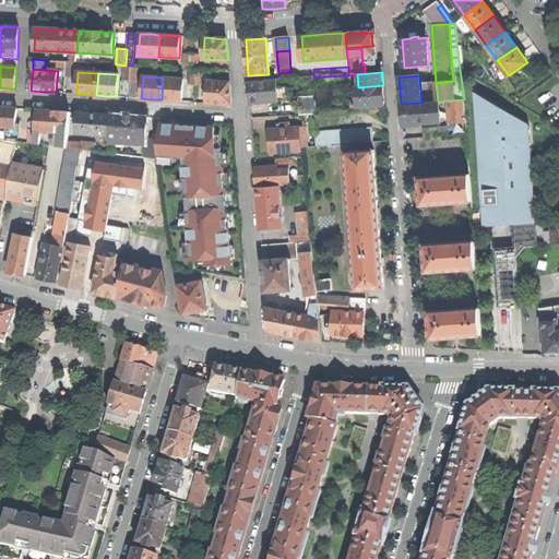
[(294,85),(308,84),(308,76),(293,78),(294,85)]
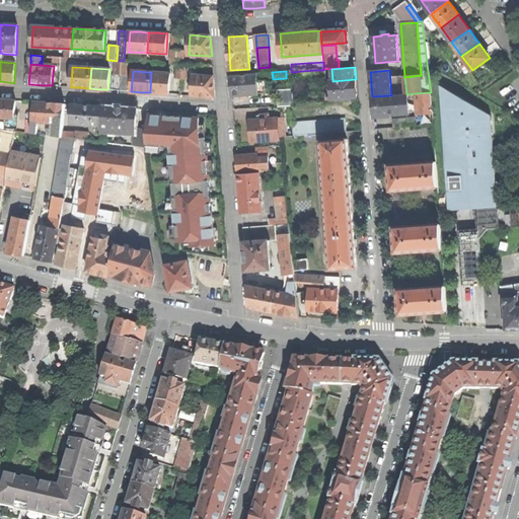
[(170,74),(151,72),(150,92),(159,93),(169,94),(170,74)]
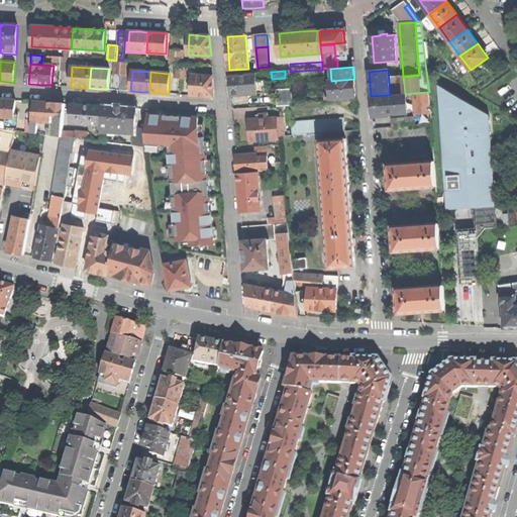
[(119,90),(120,75),(115,74),(112,76),(111,89),(119,90)]
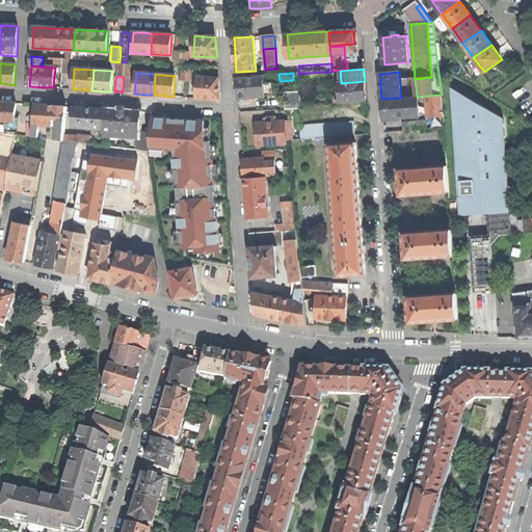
[(131,94),(132,79),(130,77),(124,77),(123,92),(131,94)]
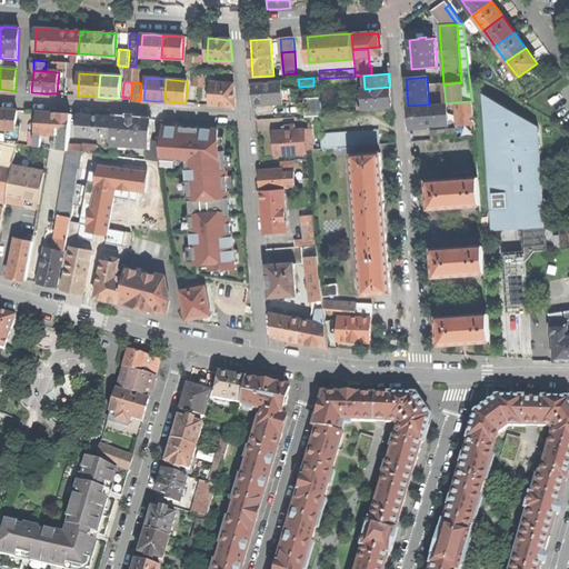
[(211,98),(210,105),(236,107),(235,97),(233,85),(213,82),(211,82),(211,86),(211,98)]
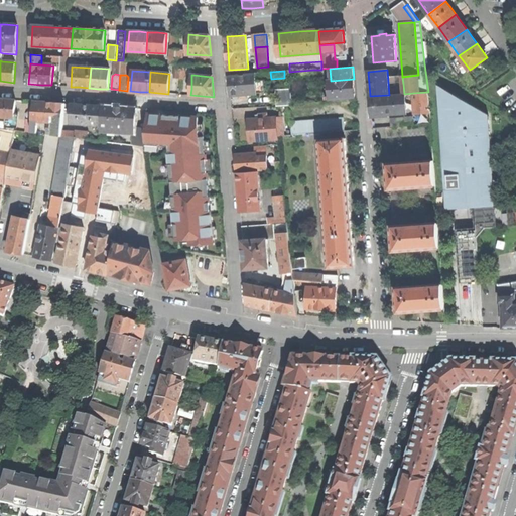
[(231,87),(231,96),(239,95),(247,95),(257,94),(255,75),(230,77),(231,87)]
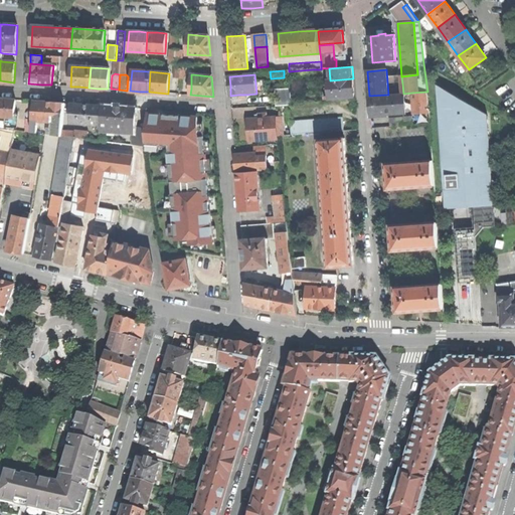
[(353,78),(330,80),(327,80),(329,97),(329,100),(355,97),(353,80),(353,78)]
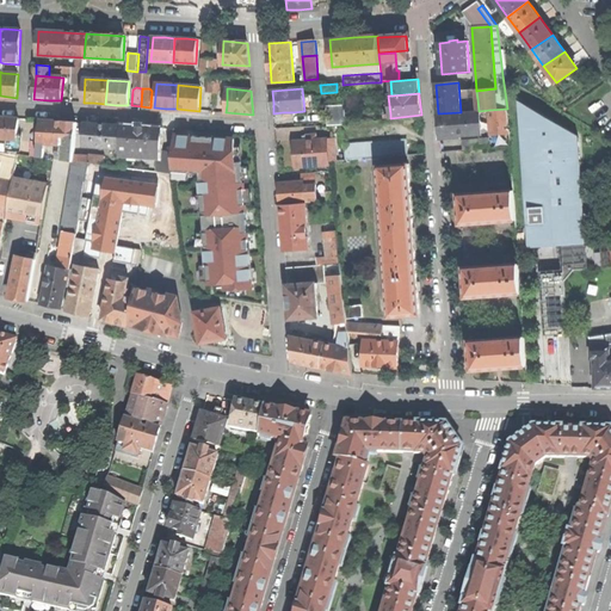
[(565,282),(574,271),(587,270),(579,136),(519,100),(529,240),(550,239),(562,239),(562,242),(565,272),(542,275),(547,331),(556,331),(568,329),(565,282)]
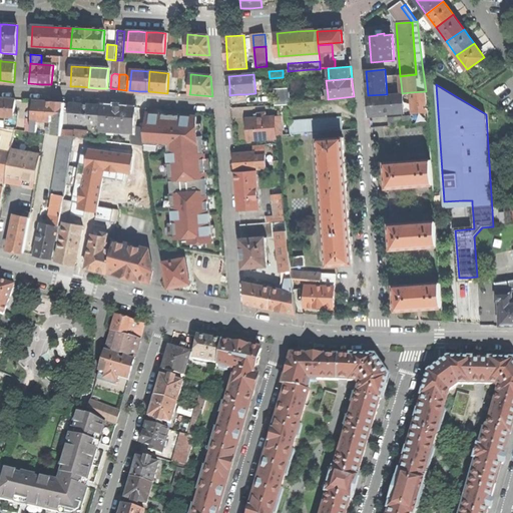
[(274,90),(276,106),(292,104),(290,88),(274,90)]
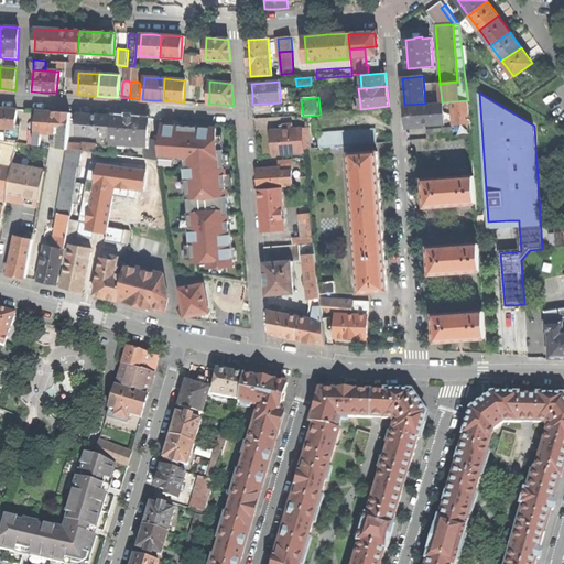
[(468,100),(452,101),(454,125),(470,122),(468,100)]
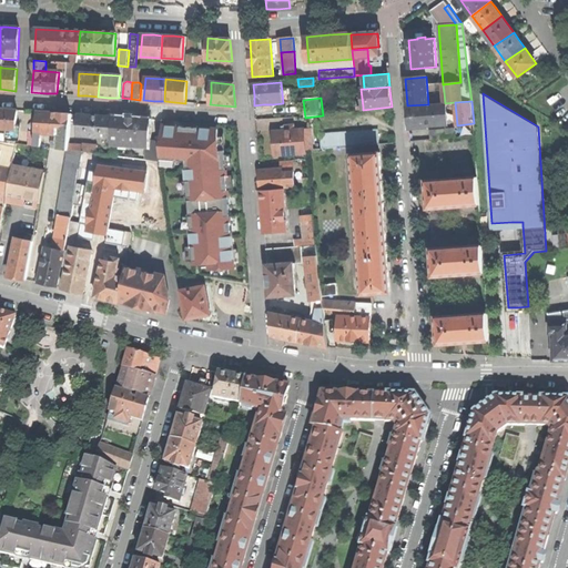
[(408,118),(409,128),(448,124),(446,104),(407,108),(408,118)]
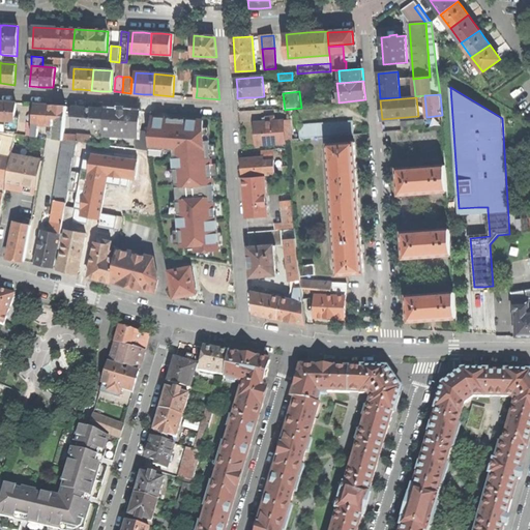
[(0,119),(7,120),(15,121),(17,104),(6,102),(0,101),(0,119)]
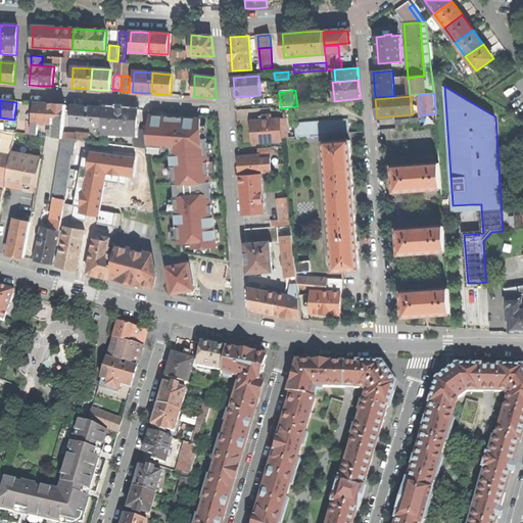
[(34,103),(33,123),(37,123),(56,125),(56,128),(55,131),(54,138),(63,139),(63,133),(65,105),(50,104),(34,103)]
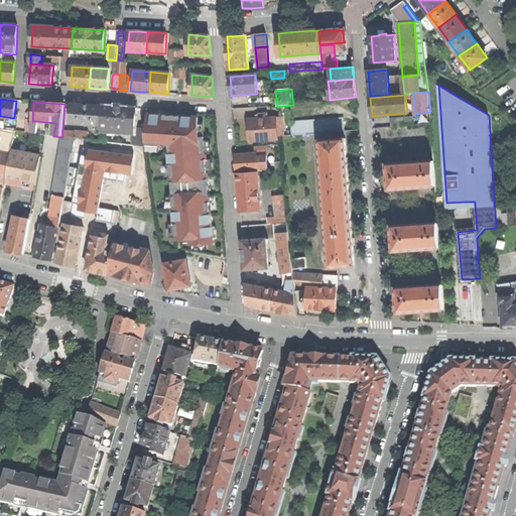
[(73,105),(71,123),(101,126),(102,107),(88,106),(73,105)]
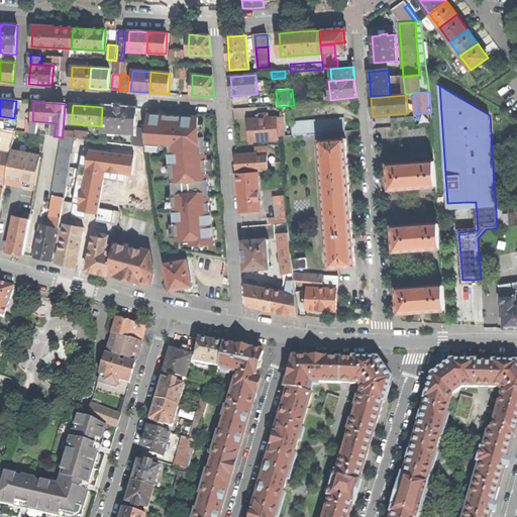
[(122,108),(102,107),(101,126),(101,131),(135,133),(136,109),(122,108)]
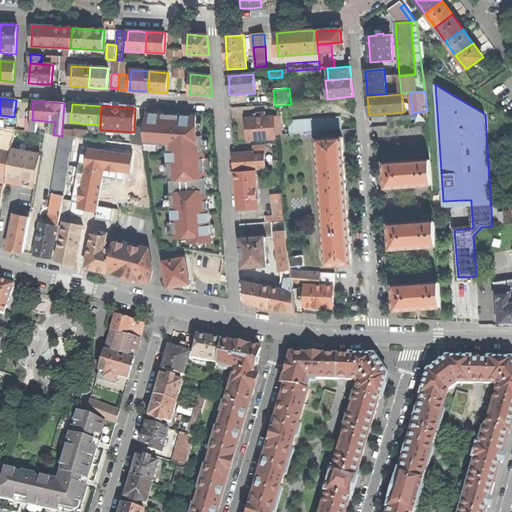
[(198,116),(146,113),(145,128),(144,146),(170,147),(176,241),(189,240),(189,244),(213,242),(207,172),(212,172),(210,139),(204,140),(204,137),(200,137),(198,116)]
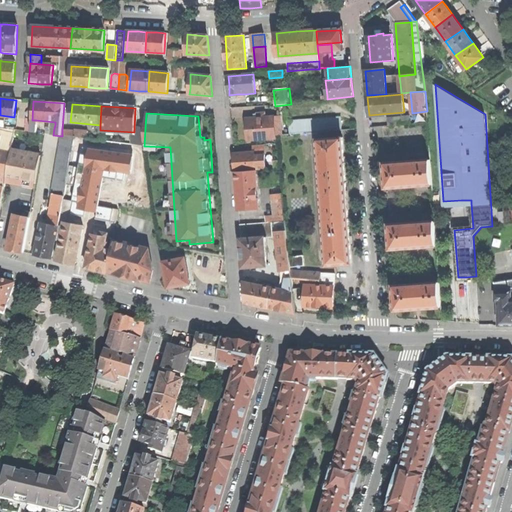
[(6,126),(17,127),(18,117),(14,117),(7,116),(6,126)]
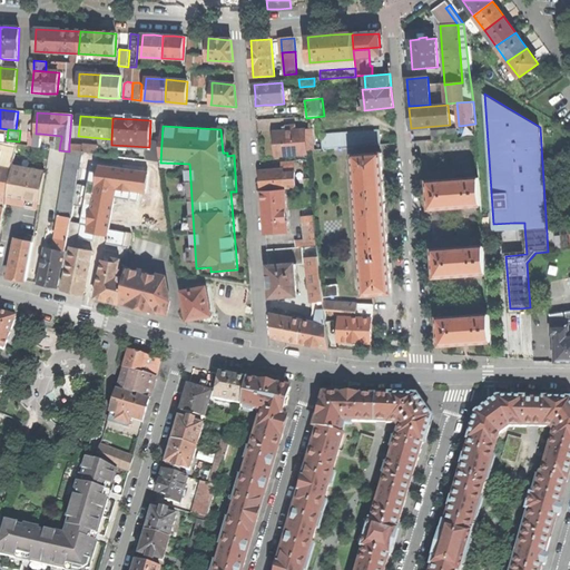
[(275,144),(276,156),(307,153),(306,150),(305,134),(305,129),(297,129),(286,130),(274,131),(275,144)]
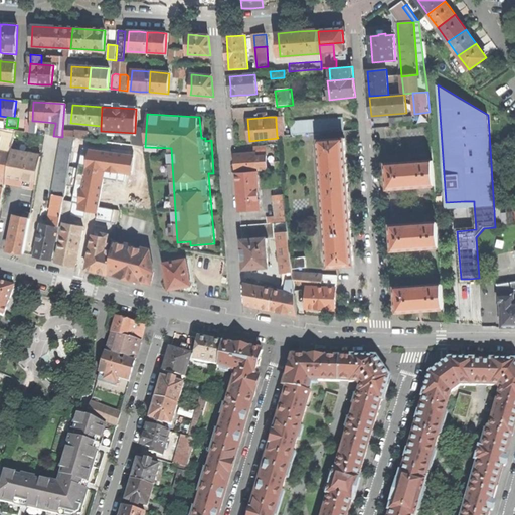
[(290,121),(291,134),(344,130),(343,117),(290,121)]
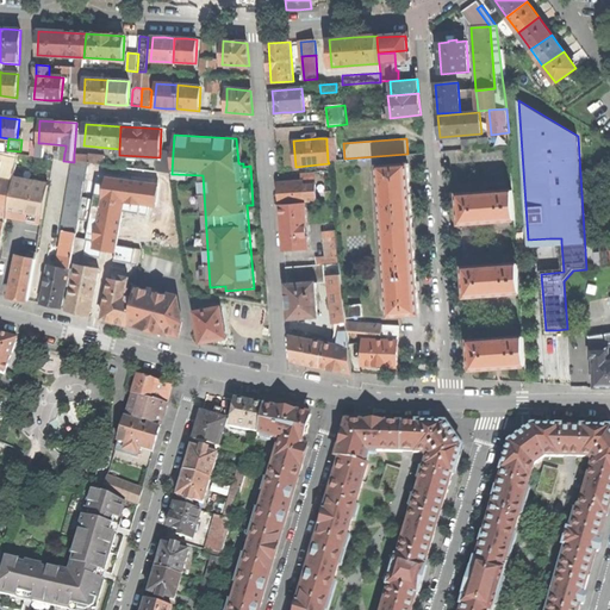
[(440,143),(441,153),(467,150),(467,142),(467,141),(440,143)]
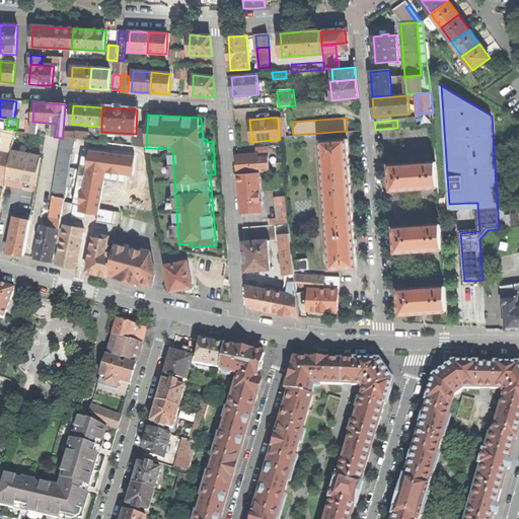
[(397,121),(397,128),(413,126),(413,120),(397,121)]
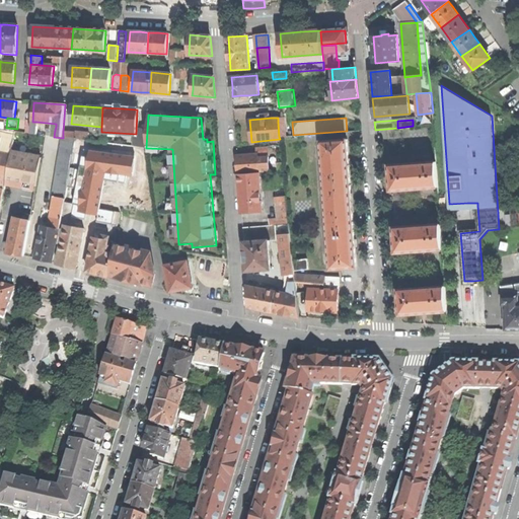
[(135,138),(134,146),(136,147),(146,148),(147,130),(139,129),(139,138),(135,138)]
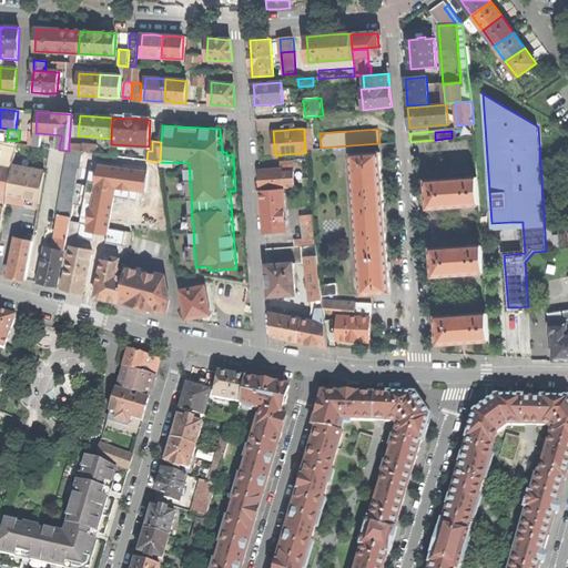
[(0,165),(2,166),(3,159),(13,161),(16,153),(17,144),(0,142),(0,165)]
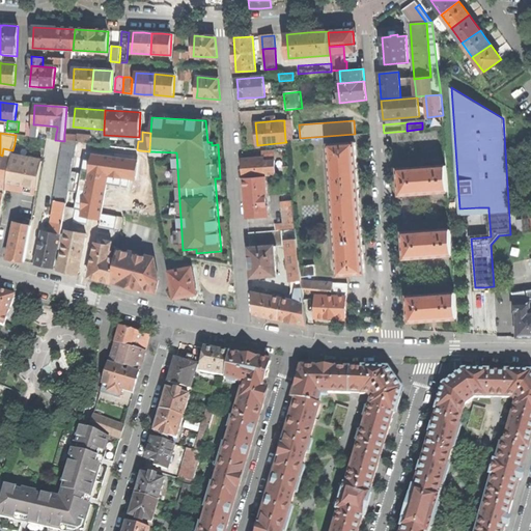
[(16,135),(15,143),(29,146),(31,137),(16,135)]
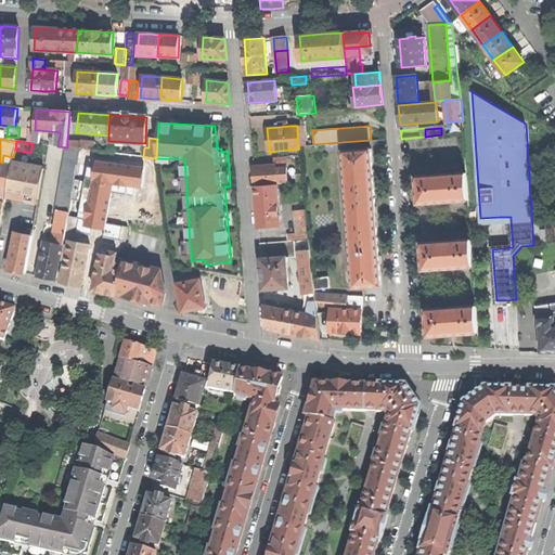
[(81,150),(95,151),(95,143),(81,142),(81,150)]
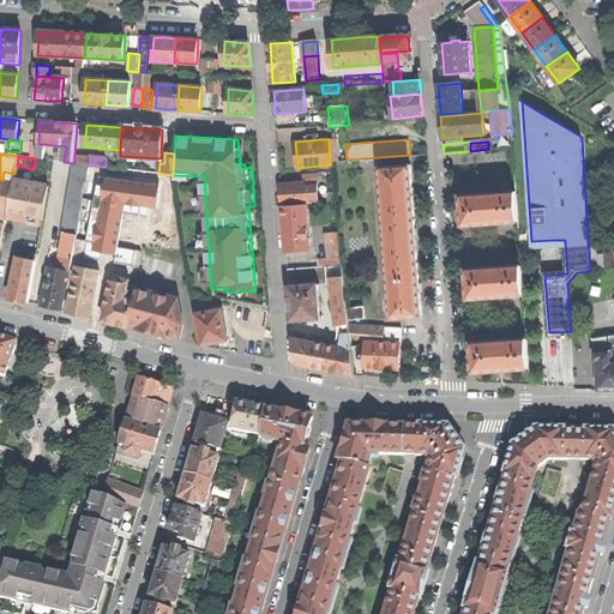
[(62,238),(77,240),(90,166),(74,163),(60,238),(62,238)]
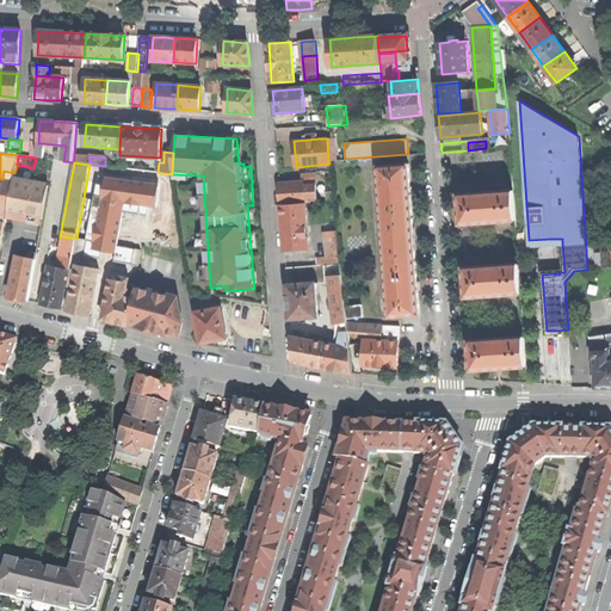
[(378,165),(390,315),(420,313),(418,290),(420,290),(420,285),(419,281),(418,281),(413,228),(411,195),(413,195),(412,190),(412,185),(411,185),(408,162),(378,165)]
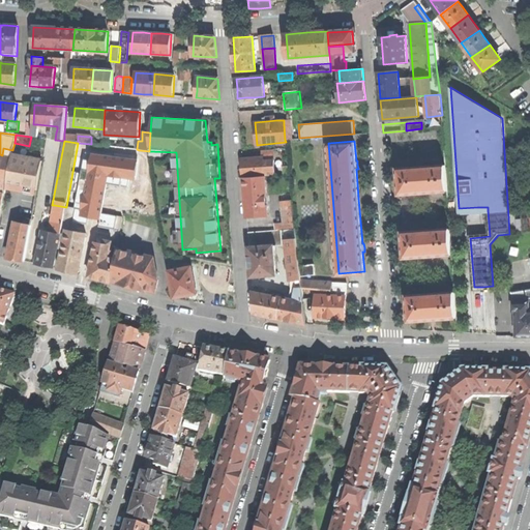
[(12,150),(11,156),(32,160),(35,147),(29,146),(15,143),(12,150)]
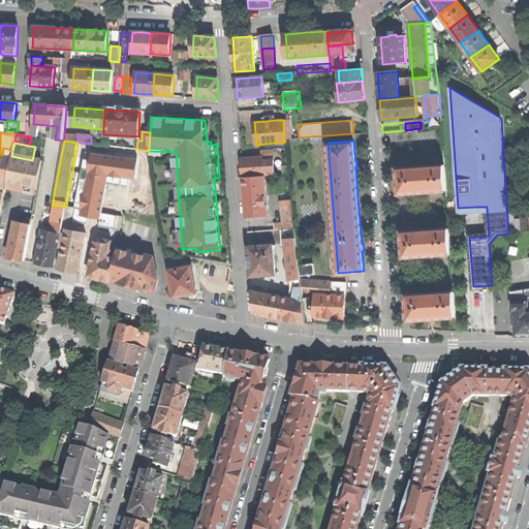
[(3,148),(2,155),(11,157),(11,156),(12,150),(3,148)]
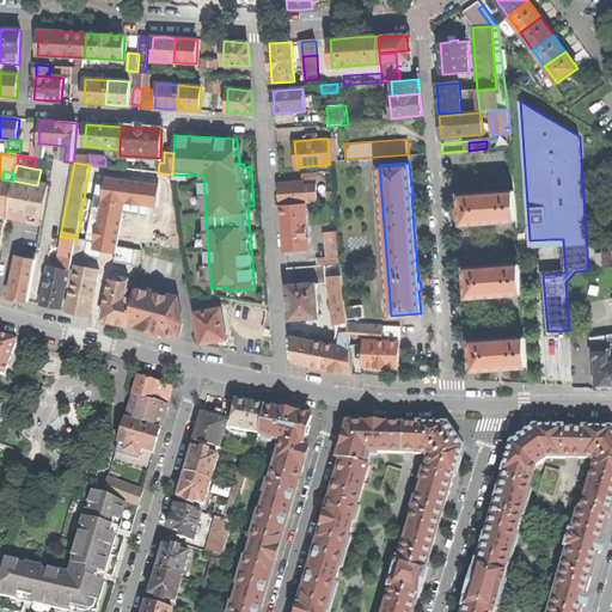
[(159,182),(103,173),(102,184),(95,183),(83,256),(99,258),(101,252),(115,254),(114,262),(138,265),(140,251),(115,248),(121,212),(146,215),(147,206),(155,207),(159,182)]
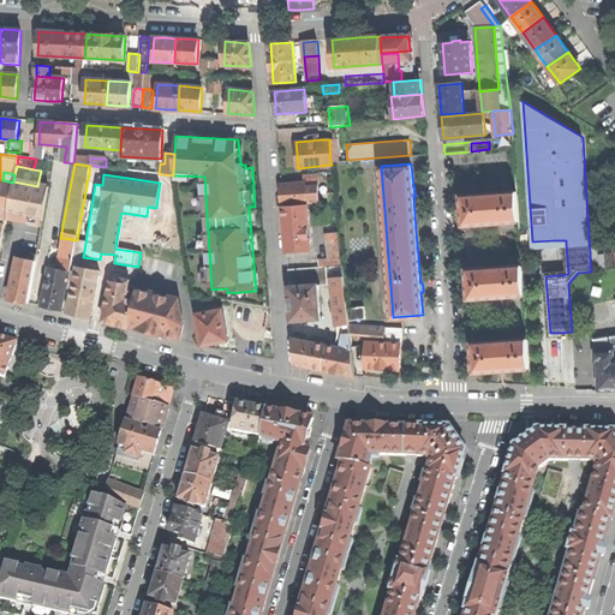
[(0,210),(9,213),(13,183),(3,180),(0,179),(0,210)]
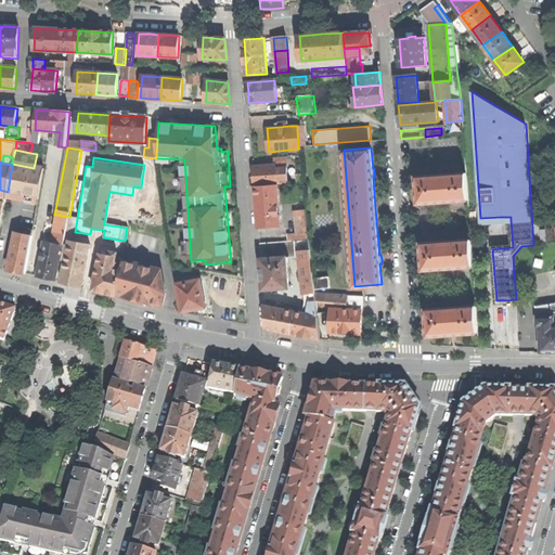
[(8,192),(7,193),(14,194),(39,198),(44,169),(34,168),(12,164),(12,165),(8,192)]
